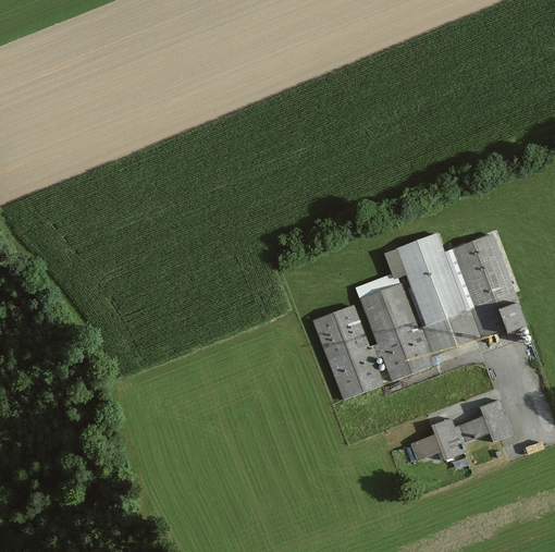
[(436,232),(395,248),(435,347),(477,331),(436,232)]
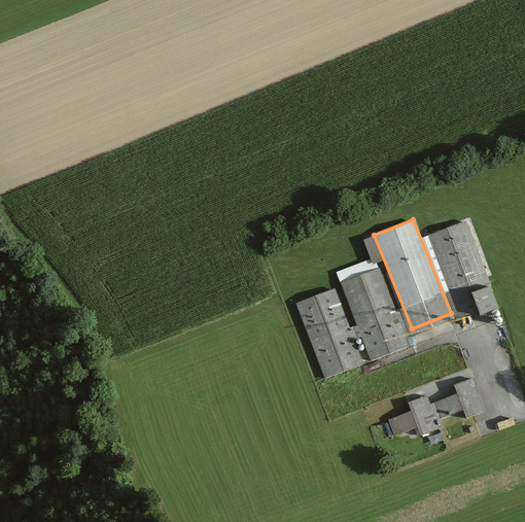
[(463,221),(427,235),(460,317),(496,303),(463,221)]
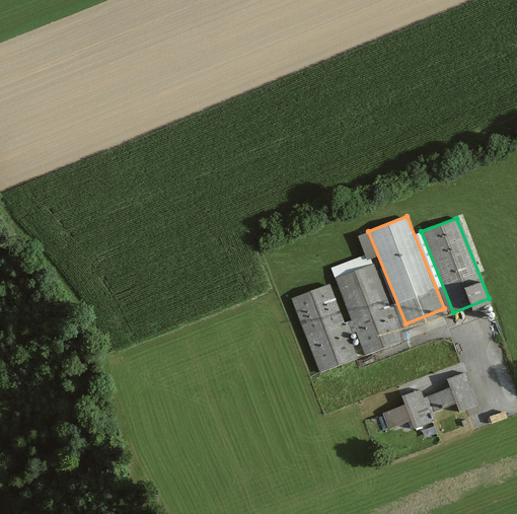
[(371,265),(336,279),(366,355),(402,340),(371,265)]
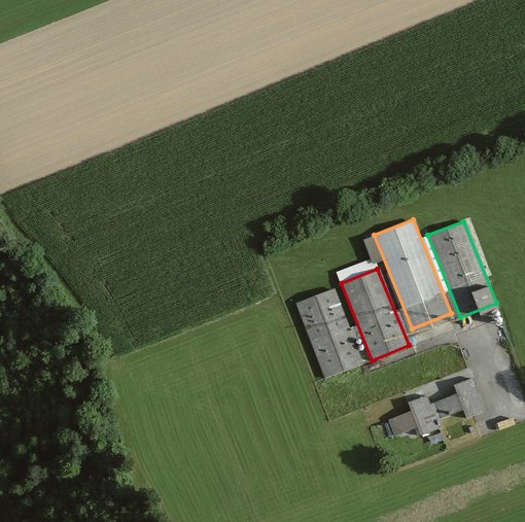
[(333,288),(296,303),(324,376),(361,361),(333,288)]
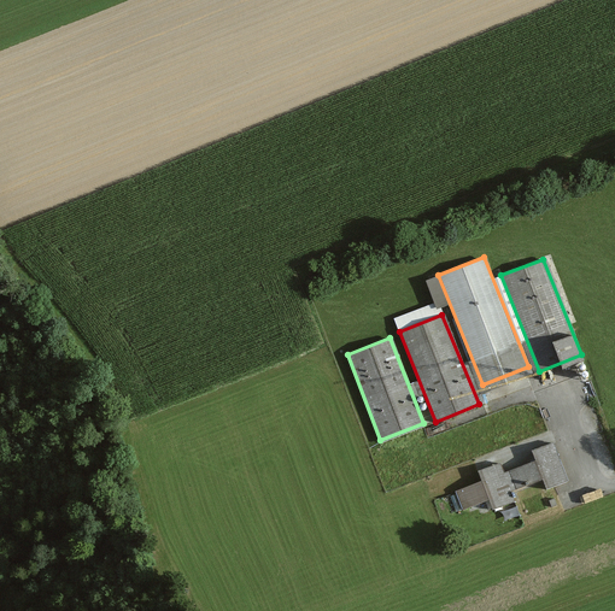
[(566,480),(552,444),(532,451),(536,460),(504,473),(499,460),(476,469),(481,481),(454,491),(461,511),(487,500),(488,506),(515,497),(511,487),(542,476),(546,487),(566,480)]
